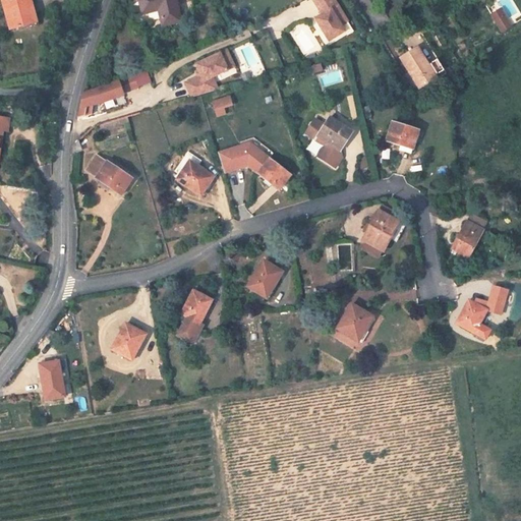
[(31,0),(2,0),(10,31),(30,24),(24,5),(32,3),(31,0)]
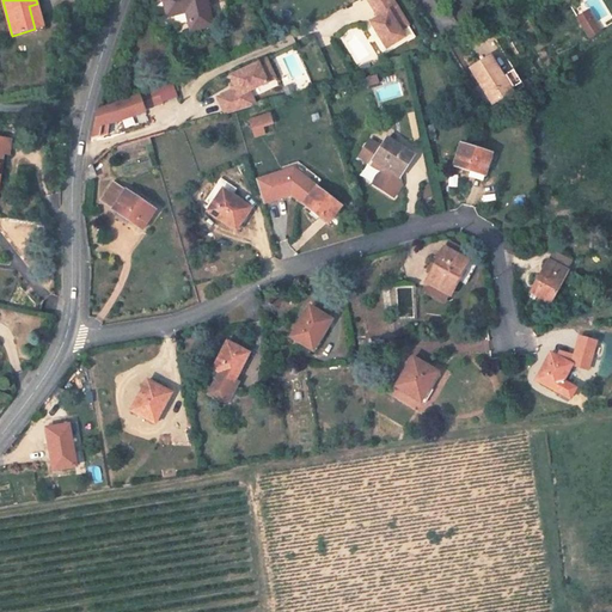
[(212,25),(204,0),(164,0),(167,16),(173,14),(175,20),(181,24),(189,22),(191,30),(212,25)]
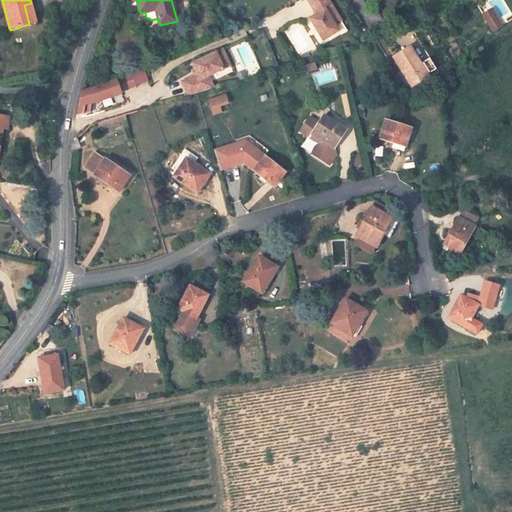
[(334,25),(341,21),(328,0),(307,0),(314,11),(318,9),(319,12),(316,14),(310,18),(323,40),(338,31),(334,25)]
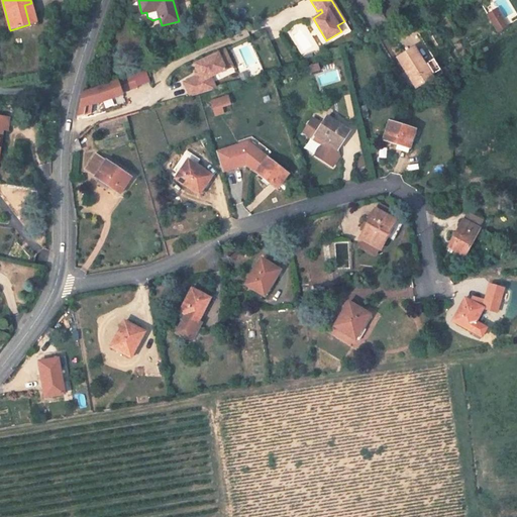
[(37,25),(31,3),(24,5),(29,24),(30,27),(37,25)]
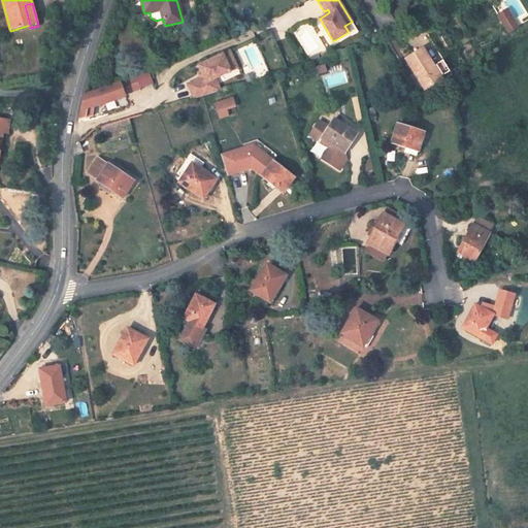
[(497,14),(501,22),(510,15),(506,9),(497,14)]
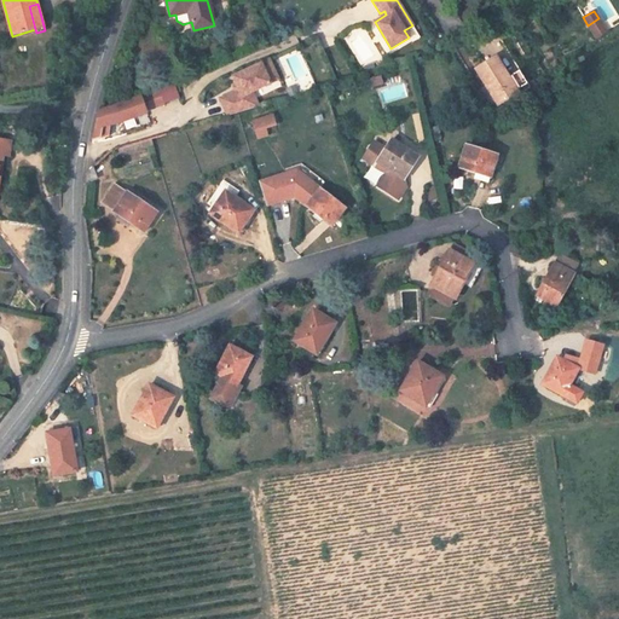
[(596,39),(606,32),(599,18),(588,25),(596,39)]
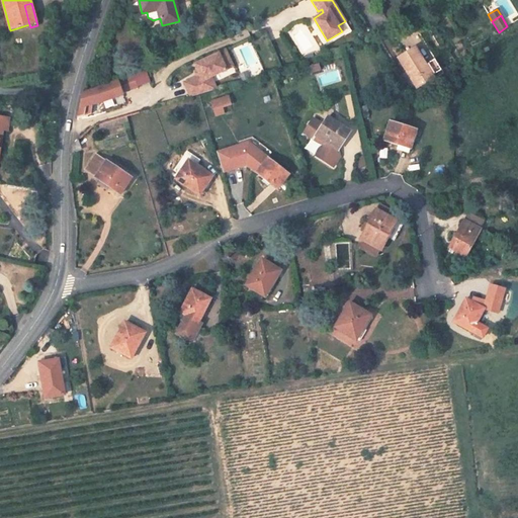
[(399,59),(417,88),(433,78),(432,75),(426,65),(415,48),(399,59)]
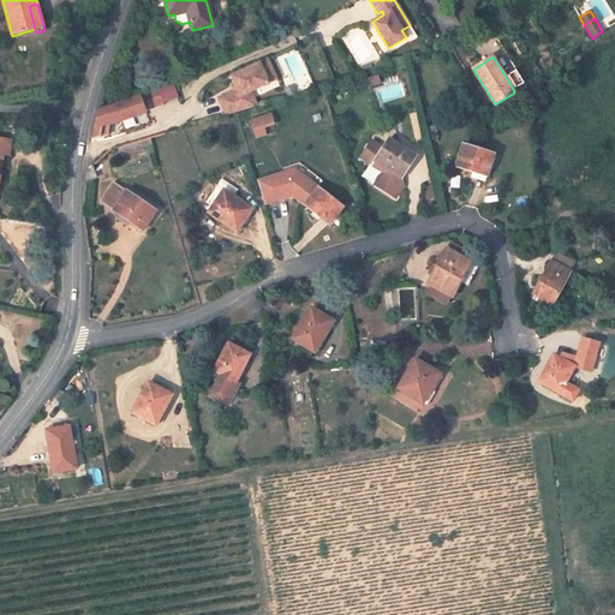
[(260,63),(268,82),(276,78),(267,59),(260,63)]
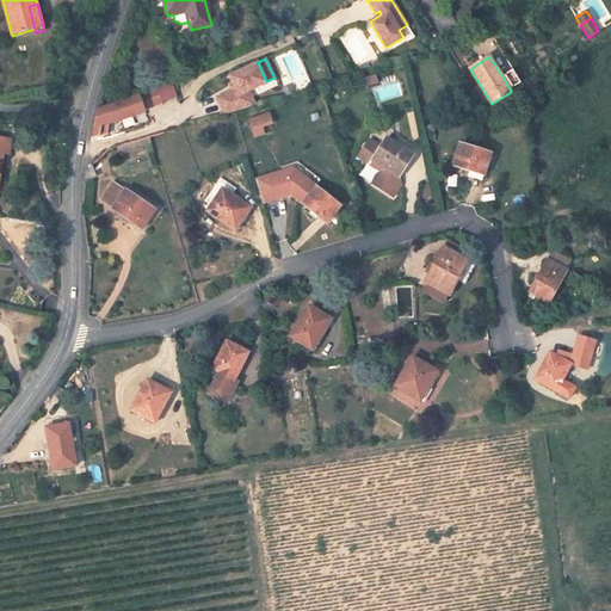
[(217,97),(224,113),(255,105),(252,97),(248,91),(266,81),(258,62),(230,75),(234,84),(236,88),(233,90),(217,97)]
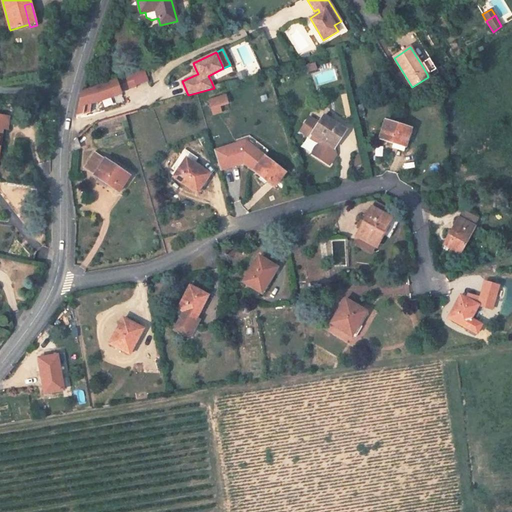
[(429,59),(421,64),(427,74),(436,69),(429,59)]
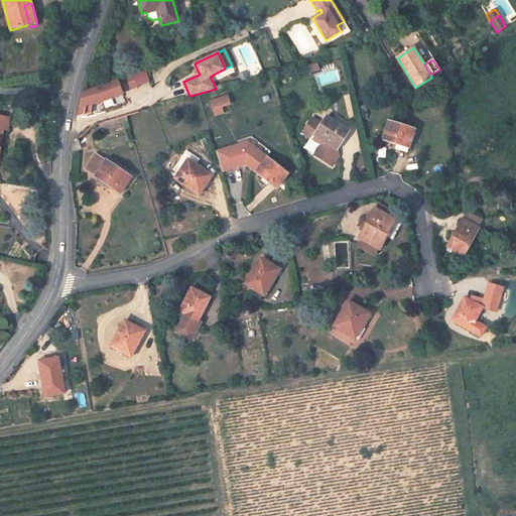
[(308,67),(310,73),(319,71),(317,65),(308,67)]
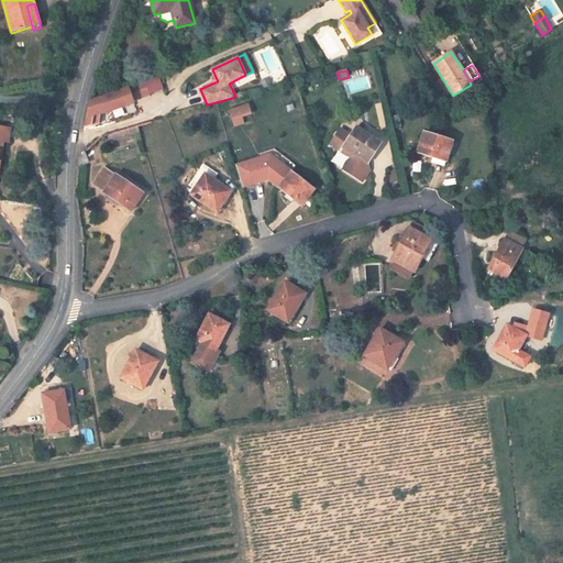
[(148,95),(165,89),(161,76),(144,81),(148,95)]
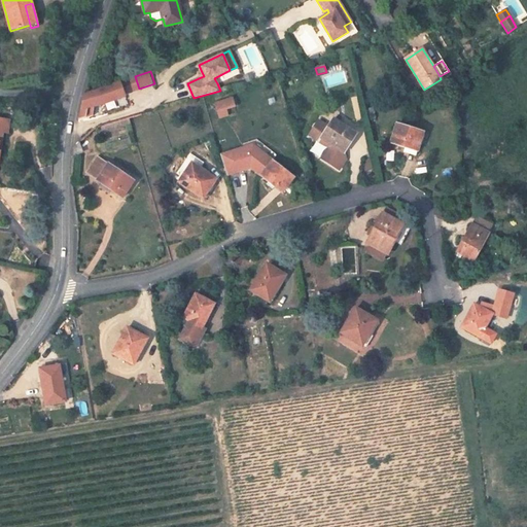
[(90,117),(93,116),(94,107),(101,105),(125,97),(125,96),(134,93),(130,78),(119,82),(84,95),(79,119),(90,117)]
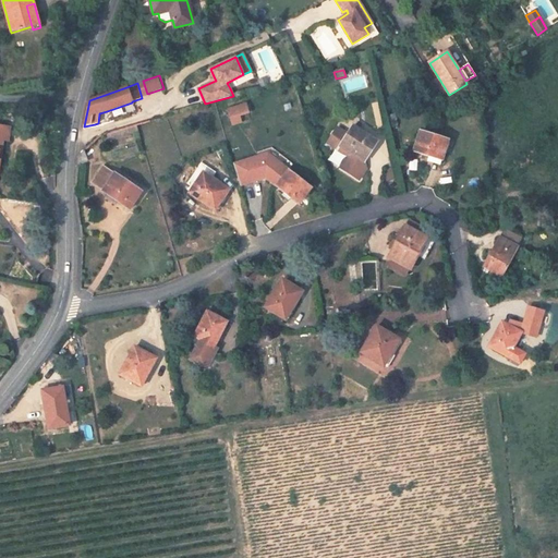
[(228,109),(231,118),(239,116),(249,112),(245,104),(228,109)]
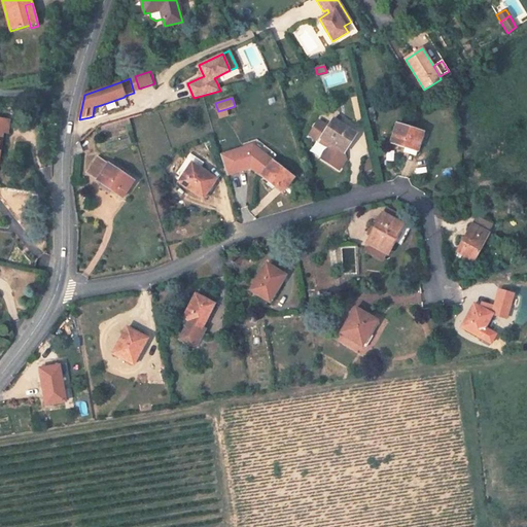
[(376,119),(373,108),(367,109),(370,120),(376,119)]
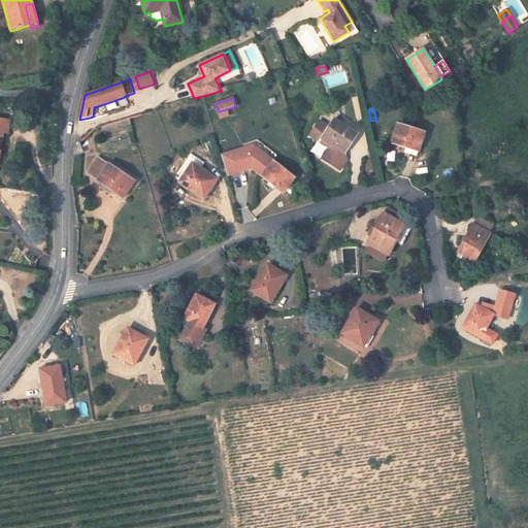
[(219,111),(221,118),(228,116),(226,109),(219,111)]
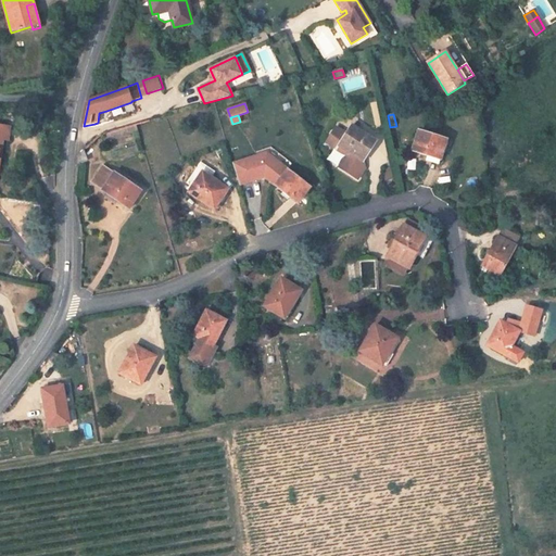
[(0,150),(1,151),(3,140),(9,140),(10,128),(0,126),(0,150)]
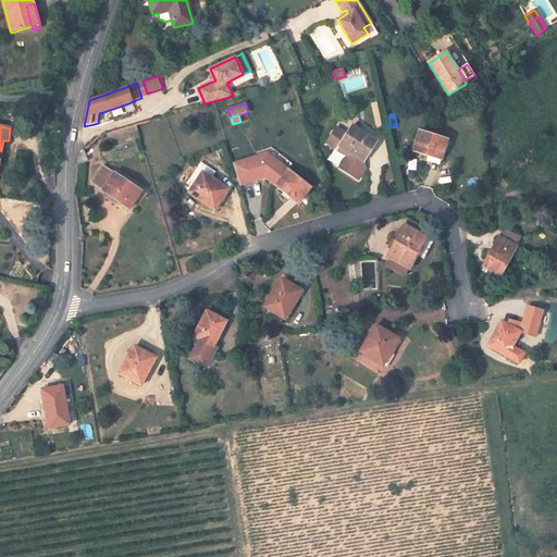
[(366,169),(363,162),(375,144),(360,134),(361,132),(353,126),(347,134),(337,128),(327,143),(347,156),(339,168),(358,180),(366,169)]
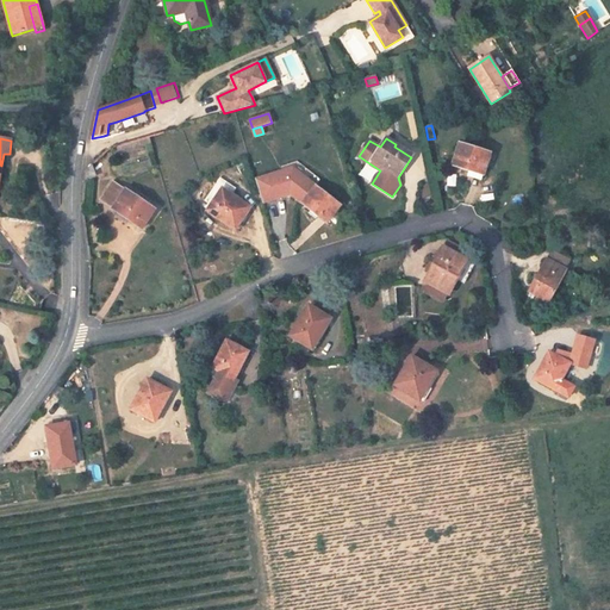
[(396,144),(394,147),(411,157),(412,155),(396,144)]
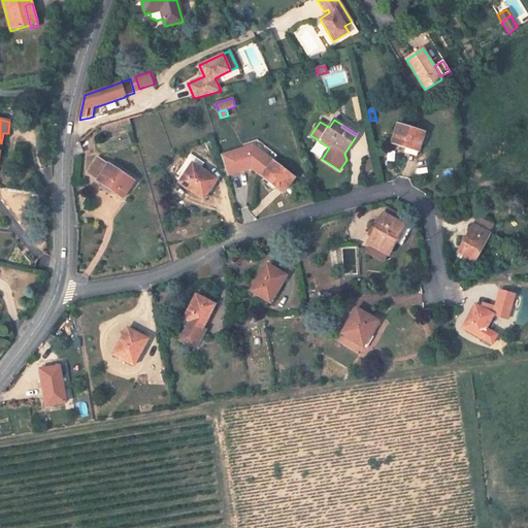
[(419,152),(424,133),(397,125),(391,143),(405,147),(419,152)]
